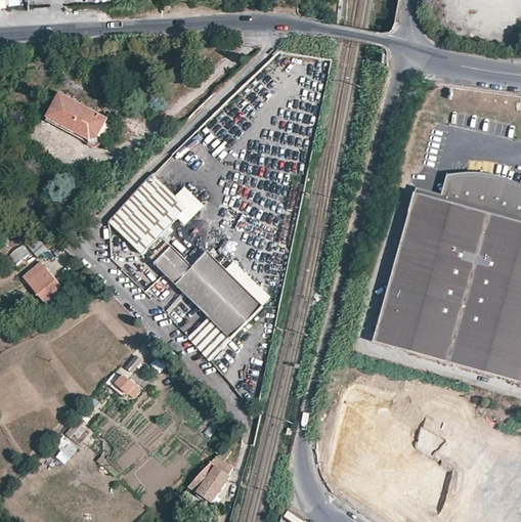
[(106,117),(57,90),(44,115),(88,139),(96,136),(106,117)]
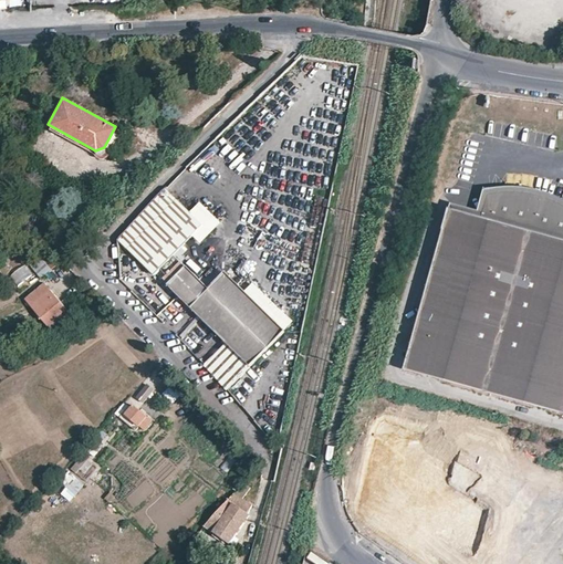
[(112,237),(120,243),(168,191),(162,185),(148,199),(112,237)]
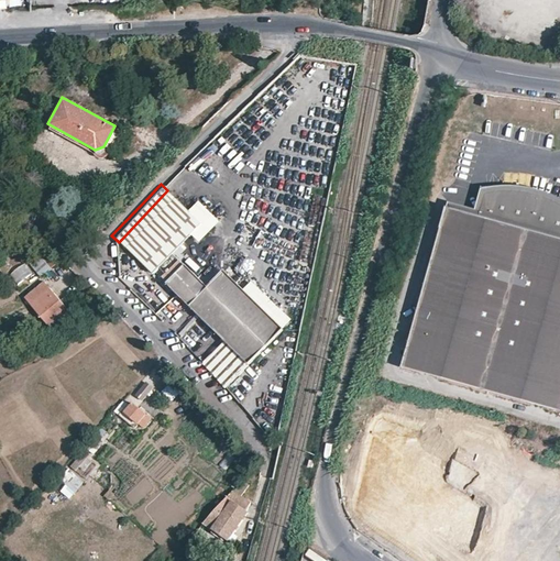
[(167,190),(119,242),(150,271),(198,220),(167,190)]
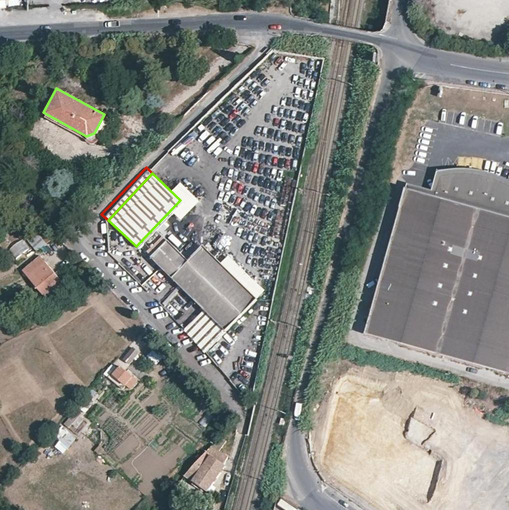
[(363,333),(508,372),(508,186),(505,184),(498,180),(492,178),(488,177),(483,175),(477,174),(472,174),(466,173),(460,173),(452,173),(442,173),(439,174),(433,194),(404,186),(363,333)]
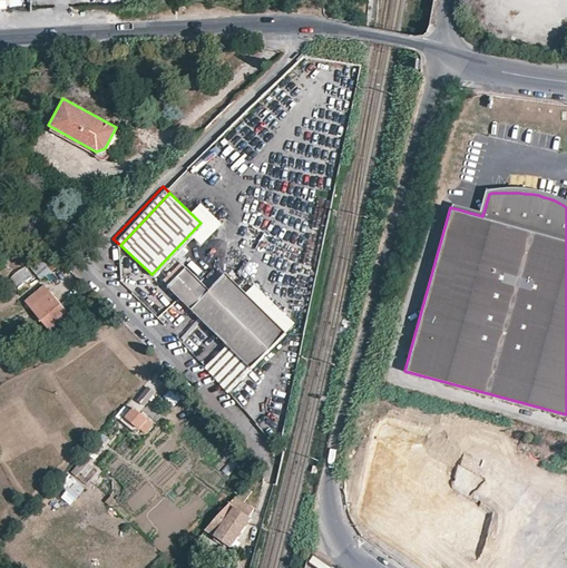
[(58,261),(46,247),(28,262),(40,276),(58,261)]
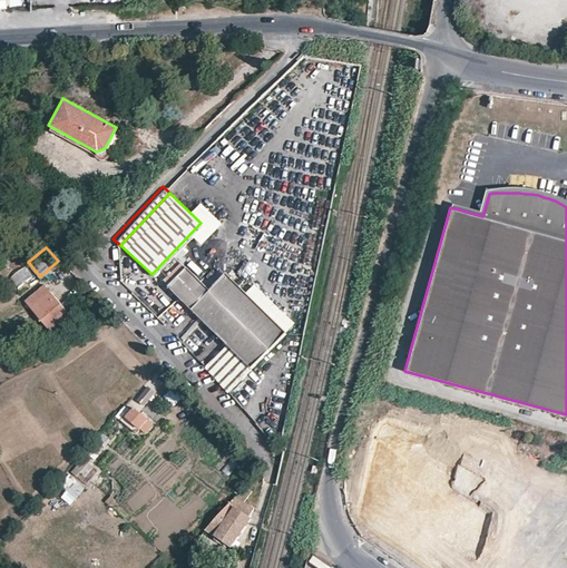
[(166,275),(179,261),(173,255),(159,268),(166,275)]
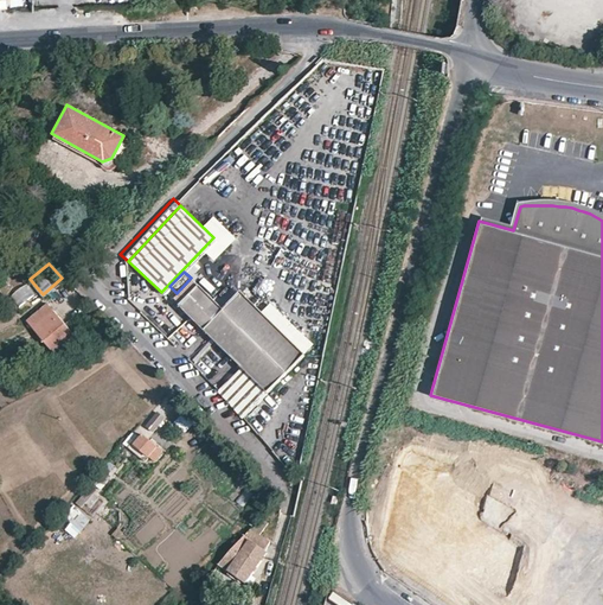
[(302,352),(238,290),(222,307),(213,299),(191,278),(177,293),(172,297),(178,301),(177,304),(239,364),(216,388),(220,393),(241,415),(267,390),(302,352)]
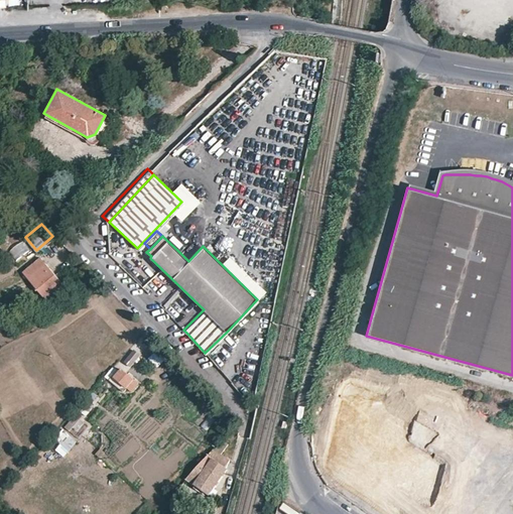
[(188,261),(203,246),(197,239),(181,254),(188,261)]
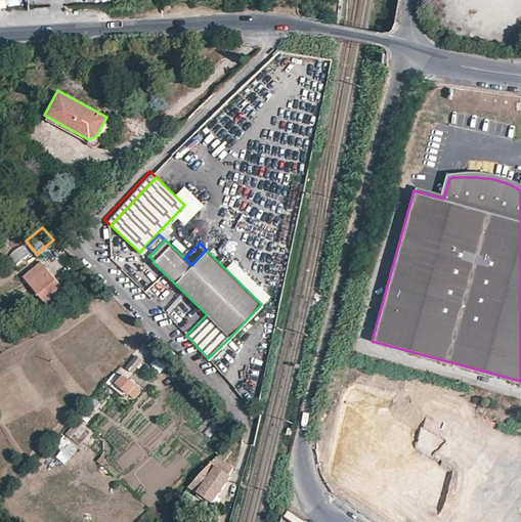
[(64,291),(39,260),(22,274),(47,305),(64,291)]
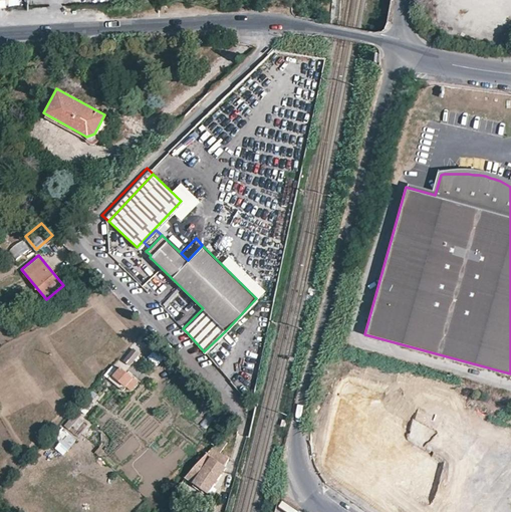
[(86,276),(82,272),(67,285),(70,289),(86,276)]
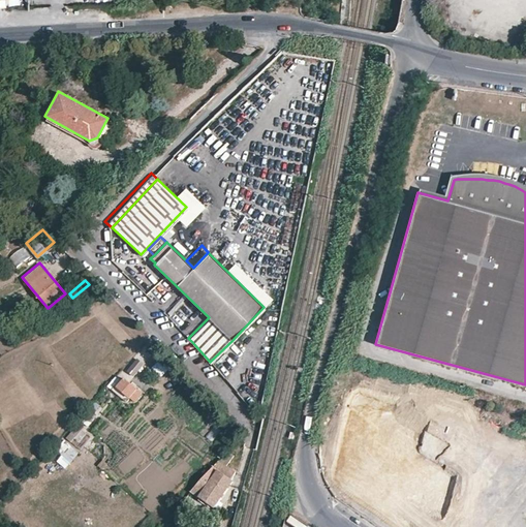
[(141,362),(135,358),(126,369),(131,374),(141,362)]
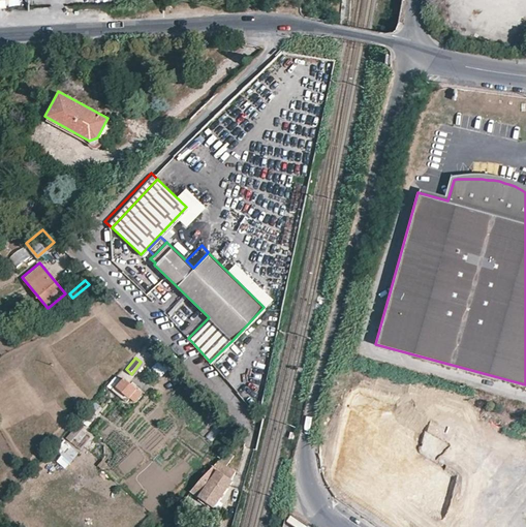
[(140,392),(122,377),(112,390),(125,401),(128,397),(132,400),(140,392)]
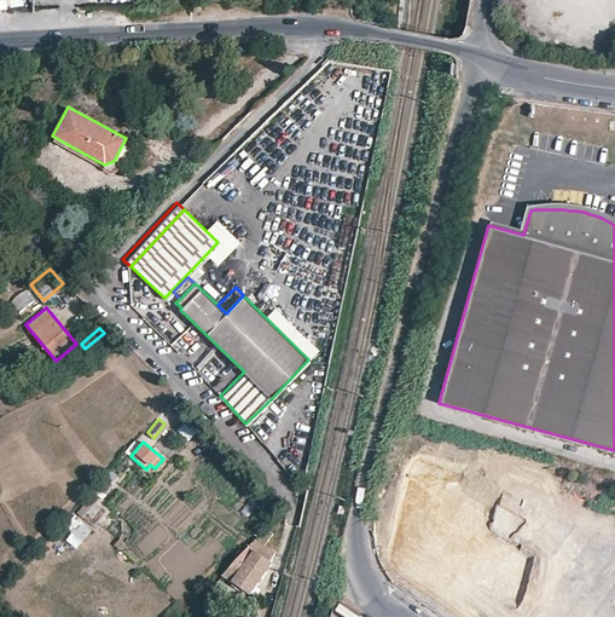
[(495,465),(422,445),(393,558),(468,616),(497,616),(512,598),(523,561),(480,531),(495,465)]
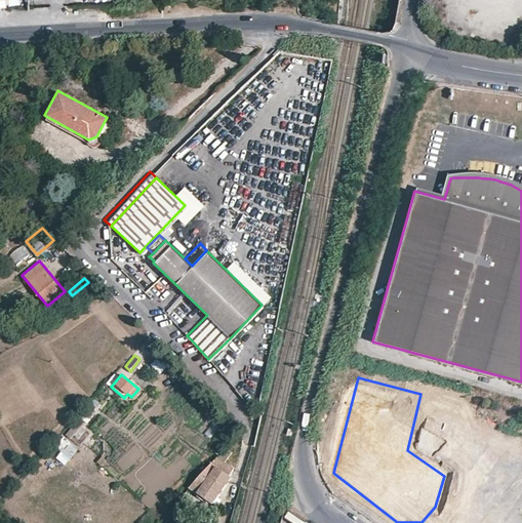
[(97,401),(92,397),(88,403),(78,414),(85,420),(93,411),(90,409),(97,401)]
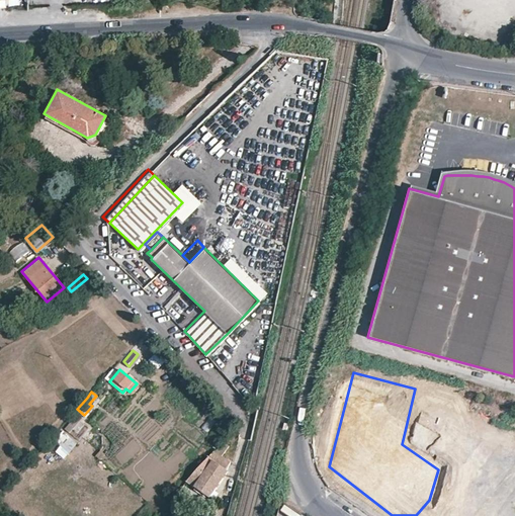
[(83,423),(73,414),(63,427),(68,431),(71,427),(76,431),(83,423)]
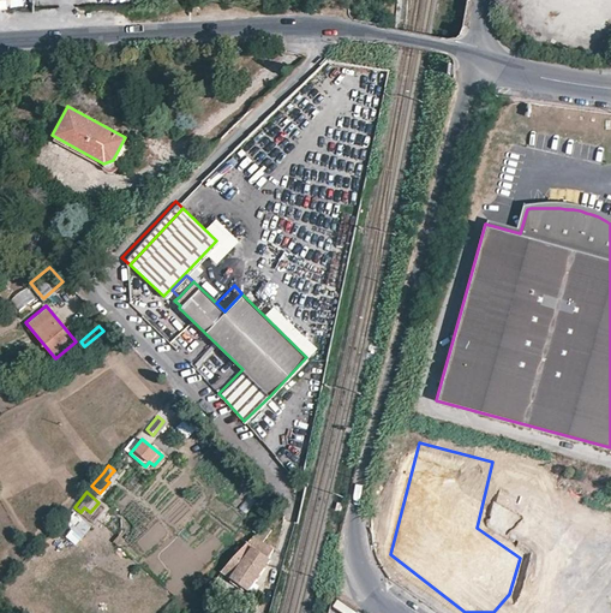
[(89,524),(72,510),(63,519),(79,535),(89,524)]
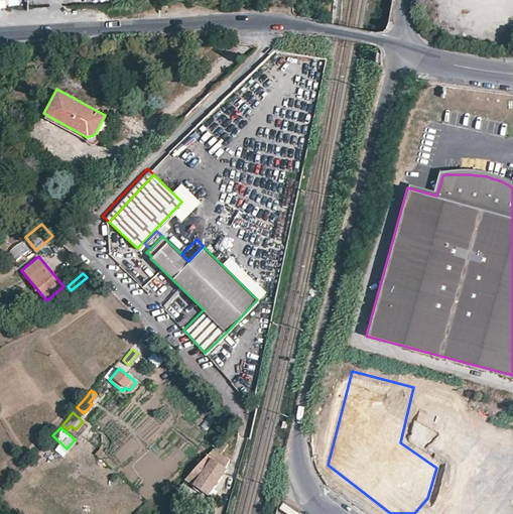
[(212,446),(227,460),(230,456),(233,443),(223,434),(212,446)]
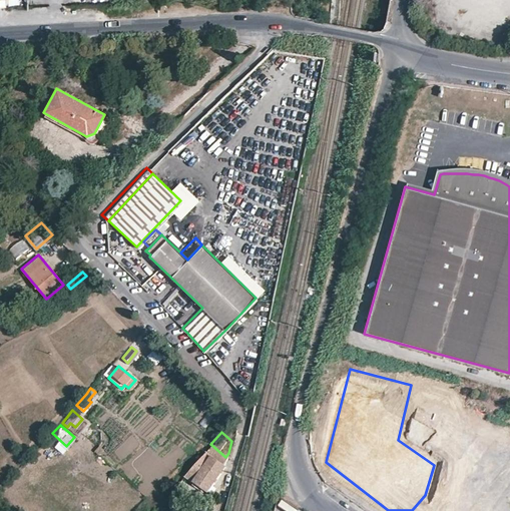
[(210,444),(184,475),(205,490),(223,465),(221,463),(225,457),(210,444)]
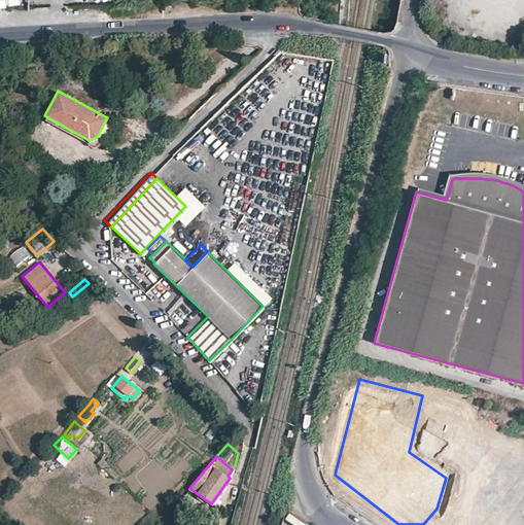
[(450,494),(440,510),(444,513),(454,497),(450,494)]
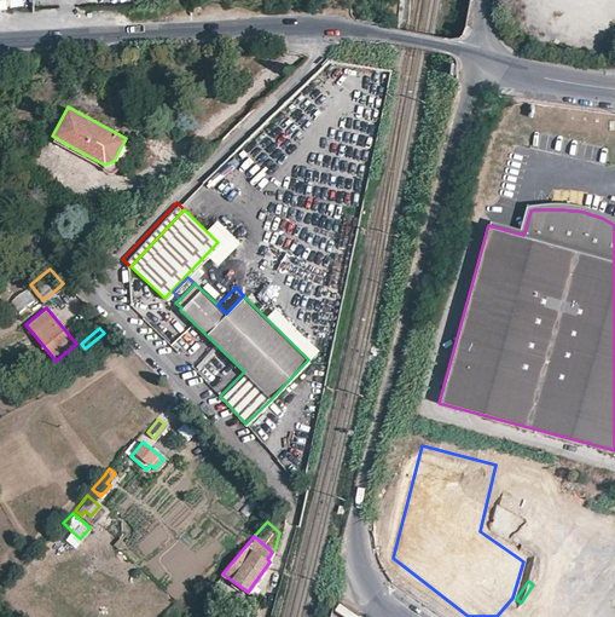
[(251,616),(255,611),(237,600),(232,609),(244,616),(251,616)]
